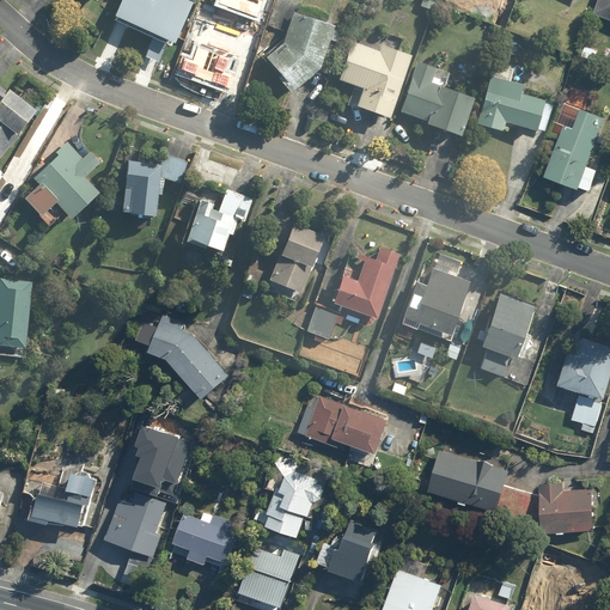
[(122,0),(114,20),(172,47),(190,5),(180,0),(122,0)]
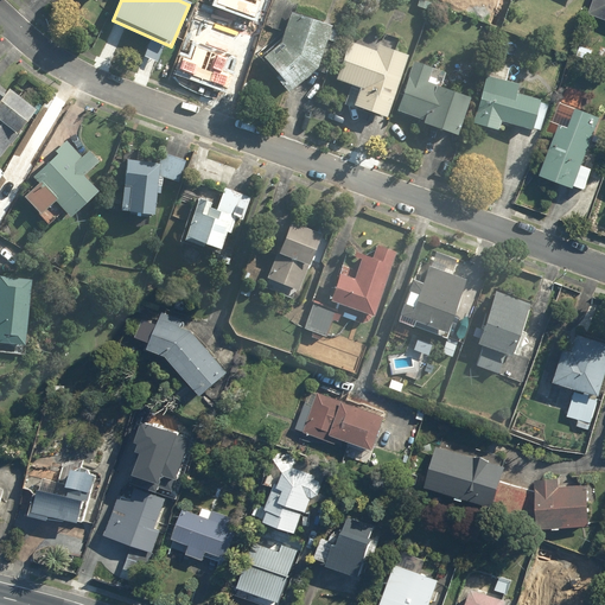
[(217,0),(216,6),(255,20),(261,0),(217,0)]
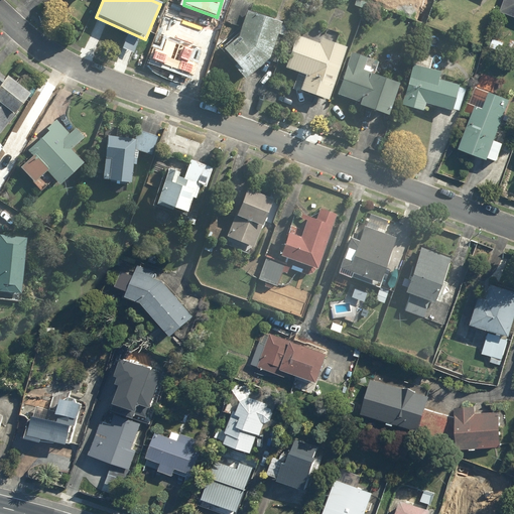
[(513,0),(505,0),(501,12),(513,17),(513,0)]
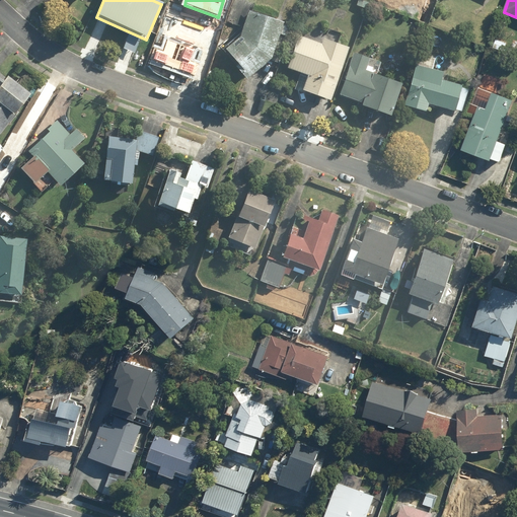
[(283,21),(245,11),(238,37),(222,49),(248,79),(270,60),(283,21)]
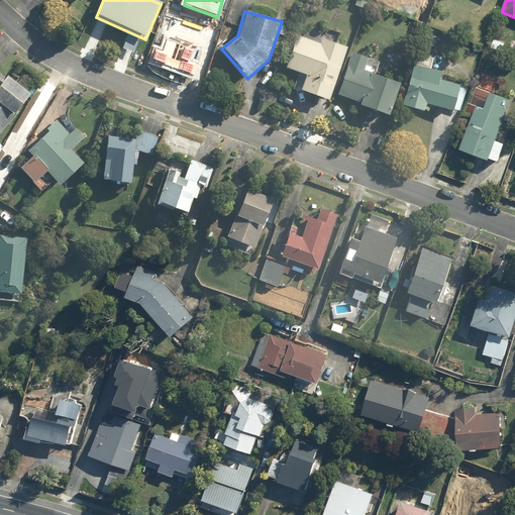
[(330,99),(346,46),(316,37),(315,42),(292,35),(281,68),(307,76),(303,91),(330,99)]
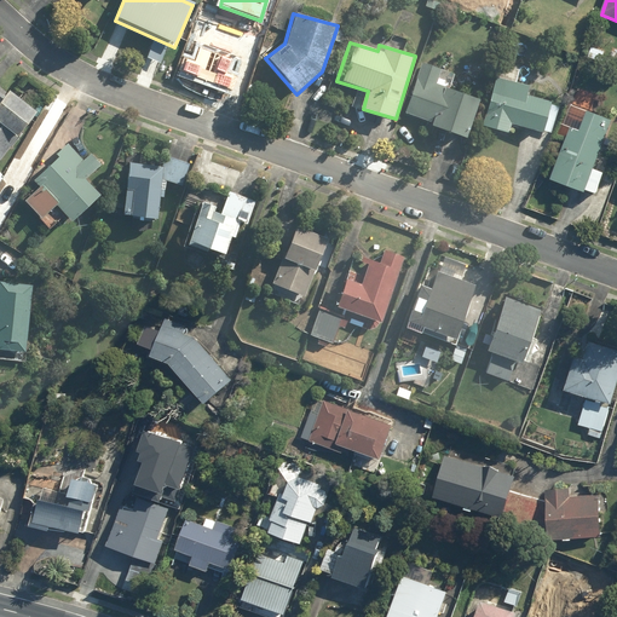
[(604,51),(586,46),(583,59),(601,63),(604,51)]
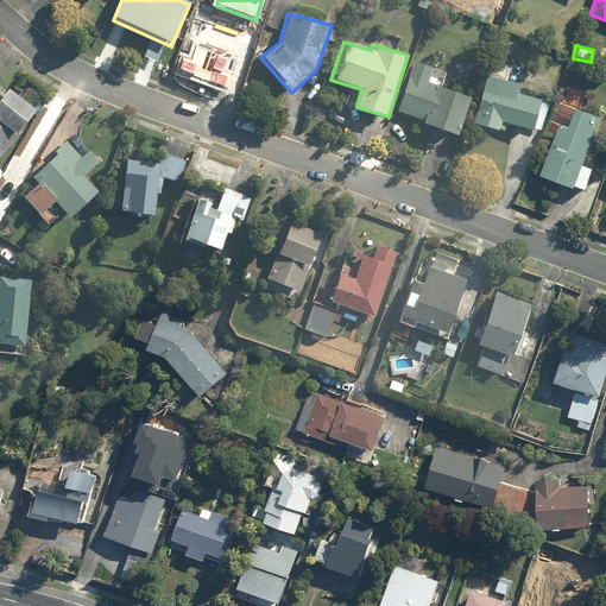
[(178,58),(172,75),(225,93),(231,77),(221,74),(226,60),(193,48),(189,61),(178,58)]
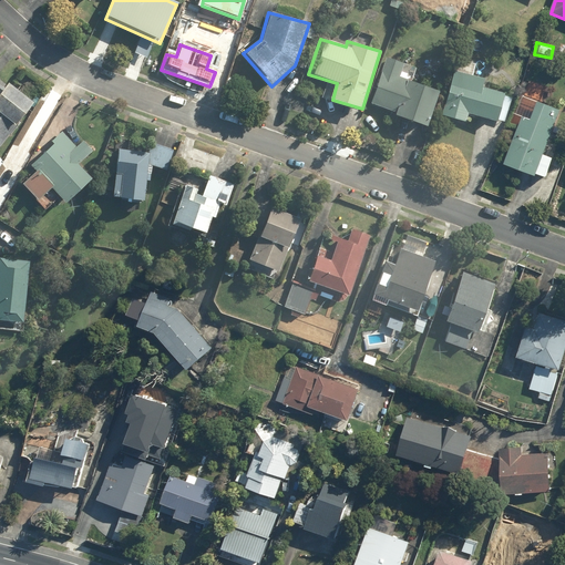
[(472,61),(455,57),(441,113),(465,120),(468,112),(500,121),(506,94),(482,88),(484,79),(469,75),(472,61)]
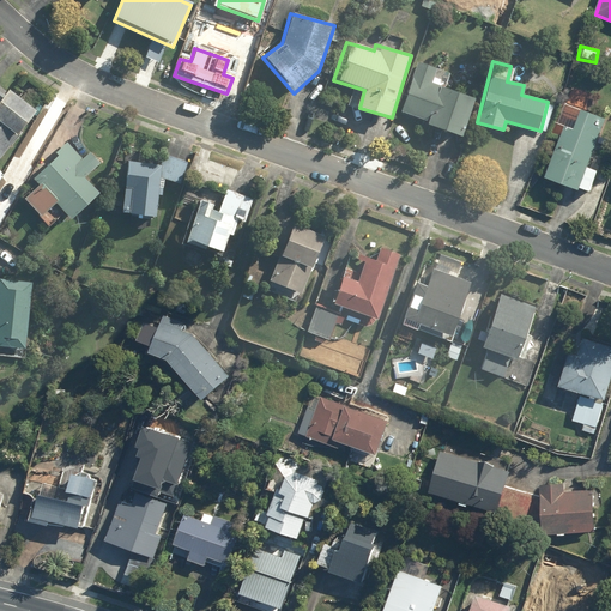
[(449,74),(417,64),(400,115),(464,134),(475,100),(445,90),(449,74)]
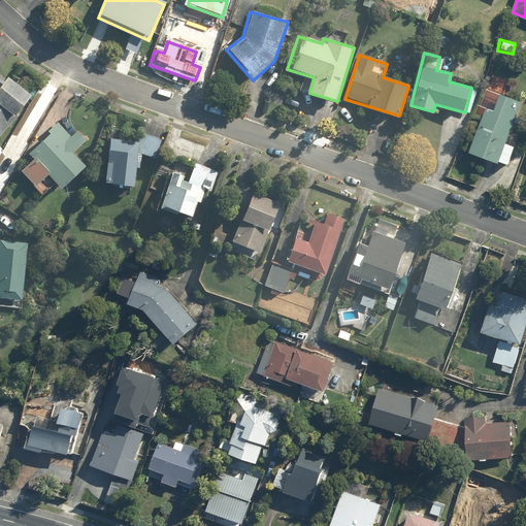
[(0,137),(30,96),(9,79),(4,85),(0,81),(0,137)]
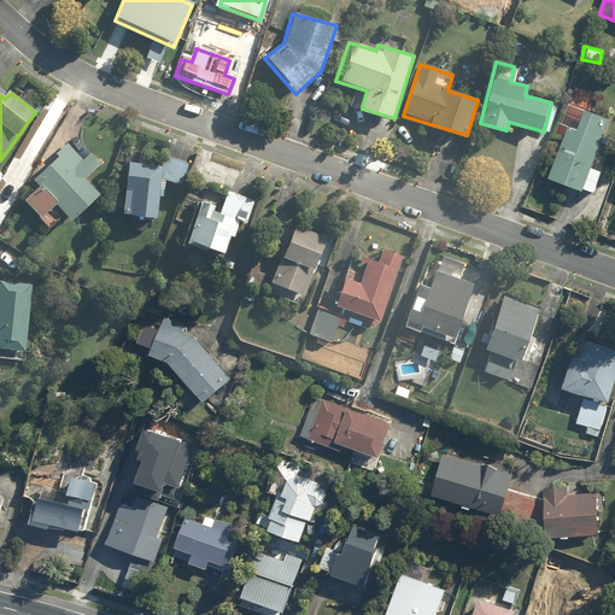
[(572,128),(554,179),(595,194),(602,175),(595,171),(613,122),(585,112),(578,130),(572,128)]
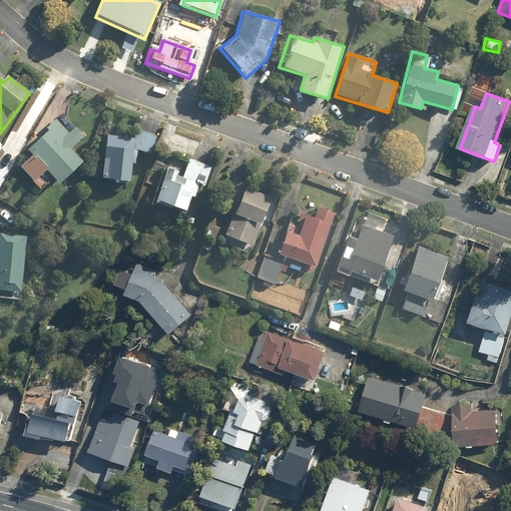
[(70,133),(56,121),(27,149),(32,154),(21,165),(43,187),(53,177),(59,184),(82,162),(71,151),(84,139),(74,129),(70,133)]
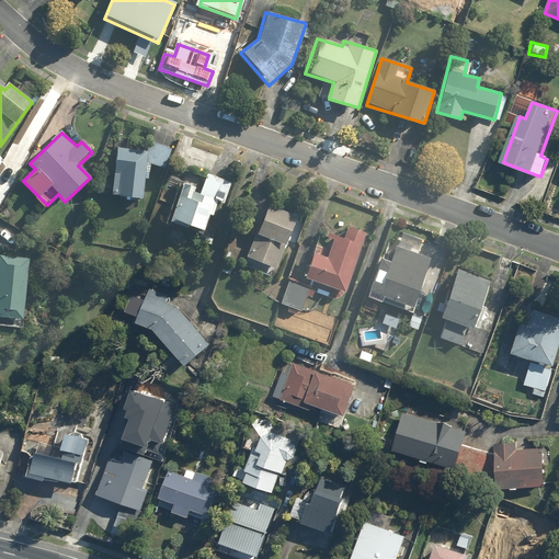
[(147,151),(117,146),(114,194),(144,196),(146,164),(166,169),(169,149),(148,140),(147,151)]
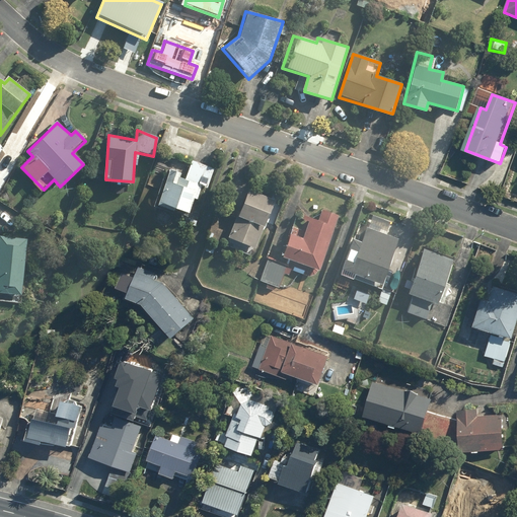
[(191,160),(185,180),(178,179),(180,172),(169,169),(159,203),(190,211),(197,185),(208,188),(213,167),(191,160)]
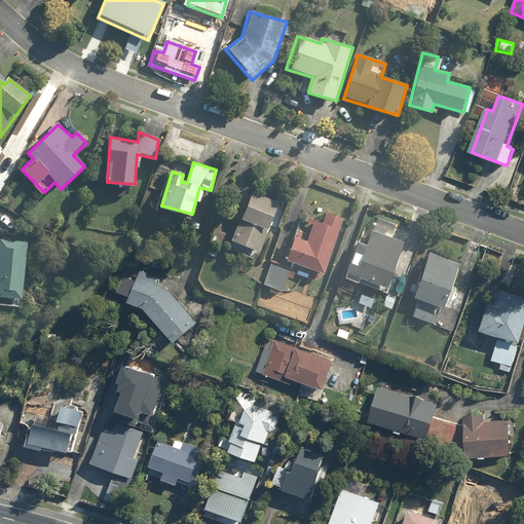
[(279,203),(253,192),(232,239),(259,251),(279,203)]
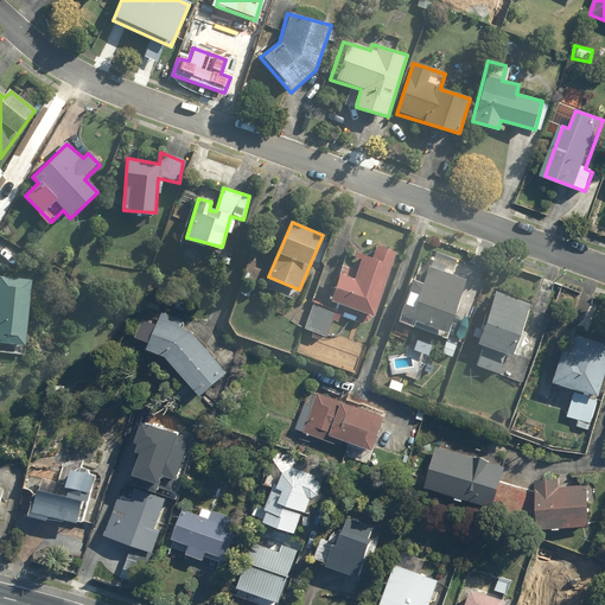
[(375,317),(394,252),(376,247),(370,260),(362,256),(352,280),(342,275),(331,300),(339,304),(335,312),(312,303),(304,328),(326,337),(332,322),(338,323),(339,318),(365,324),(375,317)]
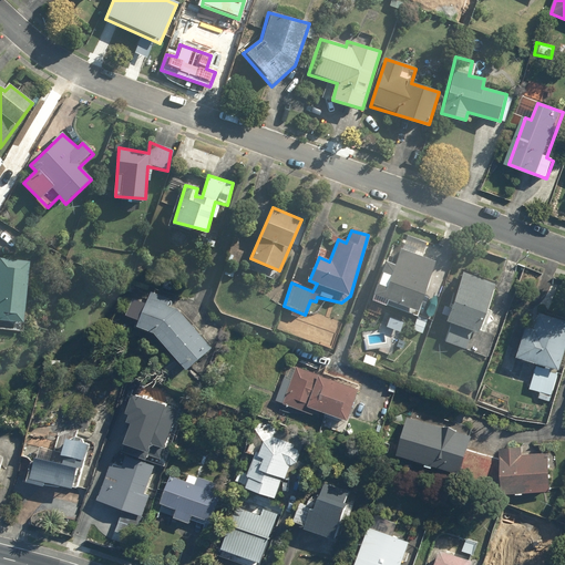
[(417,316),(433,262),(399,250),(393,265),(387,263),(375,304),(417,316)]
